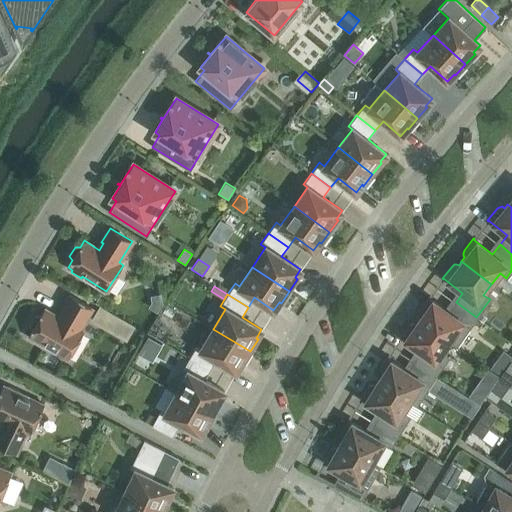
[(33,329),(29,336),(33,338),(32,340),(42,346),(43,344),(68,358),(84,331),(80,329),(92,308),(70,295),(61,309),(63,311),(59,317),(45,309),(41,315),(35,315),(30,324),(33,329)]
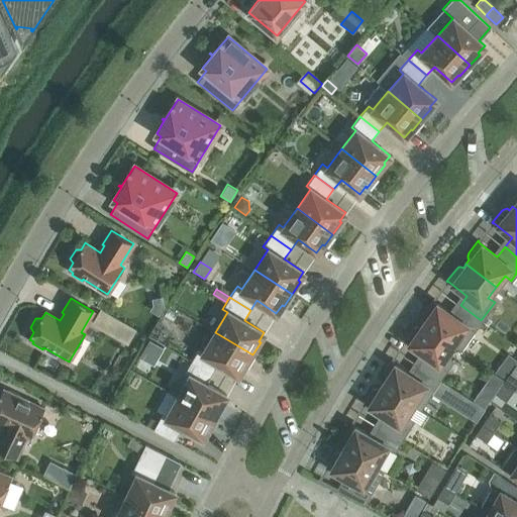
[(422,323),(453,345),(460,349),(481,320),(460,305),(453,314),(433,301),(434,300),(433,299),(424,312),(423,315),(423,317),(425,319),(422,323)]
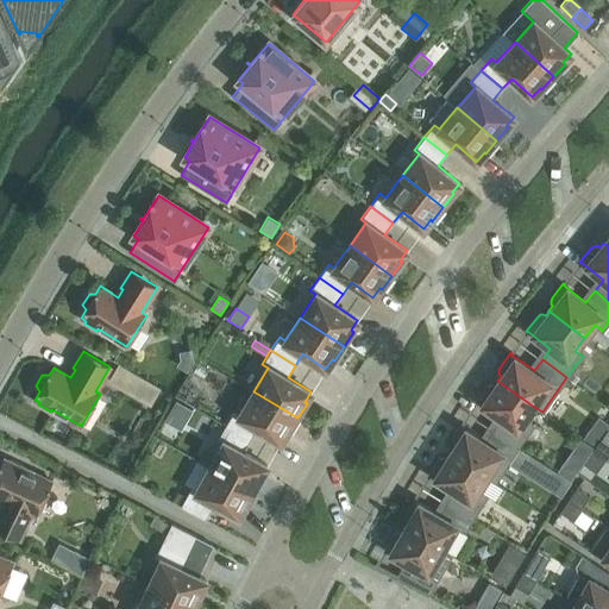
[(137,375),(118,364),(107,382),(126,393),(137,375)]
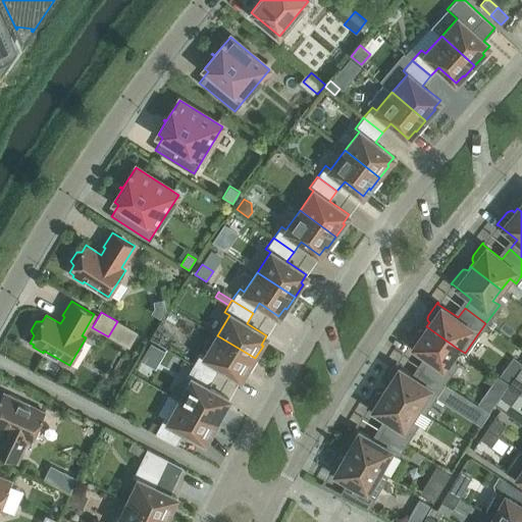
[(450,360),(458,349),(426,326),(423,330),(421,329),(419,329),(417,331),(408,345),(409,345),(428,359),(422,368),(444,382),(450,373),(457,364),(450,360)]
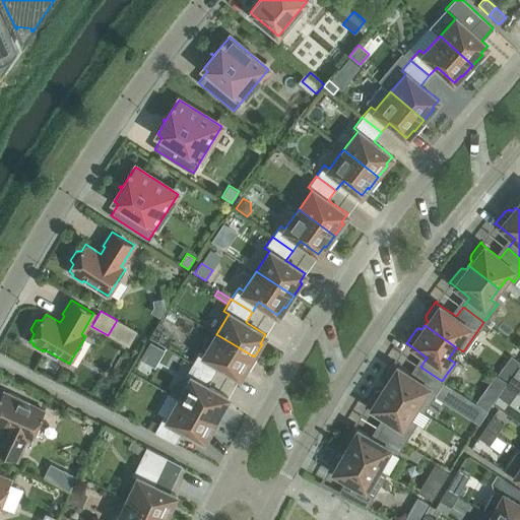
[(110,346),(117,350),(130,330),(123,326),(110,346)]
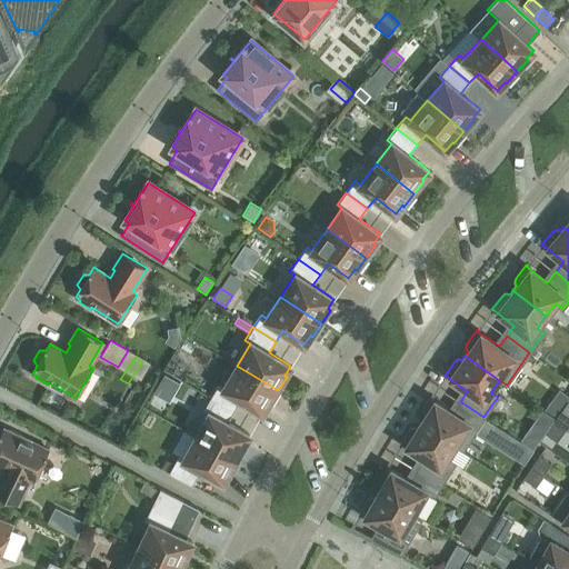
[(240,399),(262,412),(268,403),(270,405),(278,390),(237,366),(223,388),(218,385),(210,397),(233,410),(240,399)]
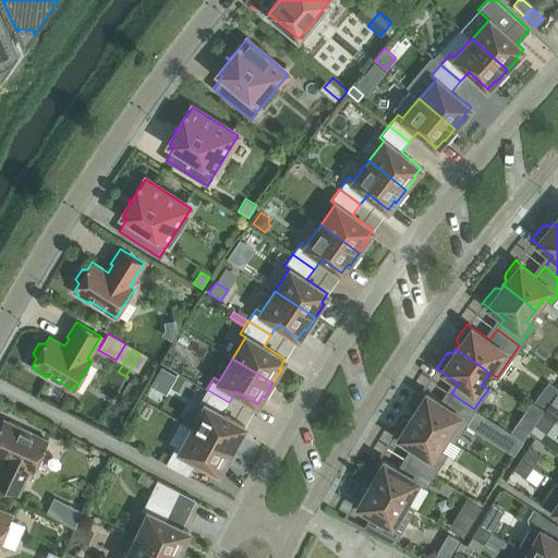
[(244,426),(222,414),(229,402),(206,389),(199,402),(204,405),(192,427),(233,450),(241,437),(240,436),(244,426)]
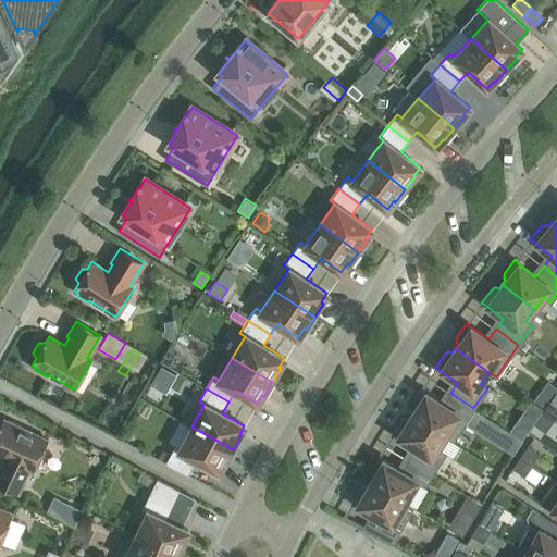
[(450,393),(444,404),(421,390),(422,388),(421,388),(412,403),(411,405),(411,408),(413,410),(410,415),(445,436),(453,441),(473,408),(450,393)]
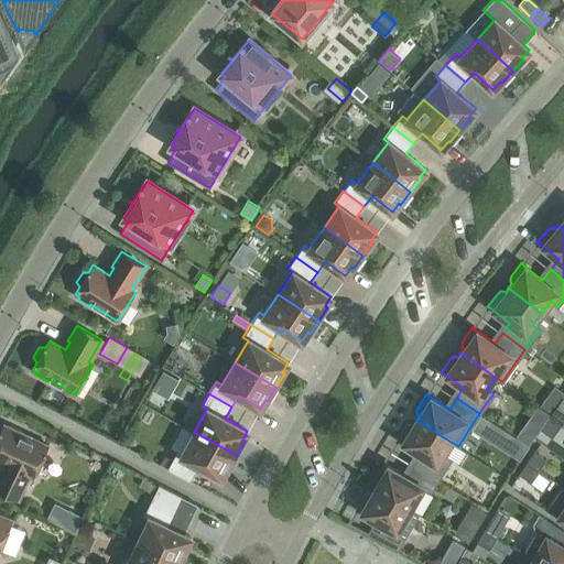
[(539,407),(550,414),(557,405),(545,397),(539,407)]
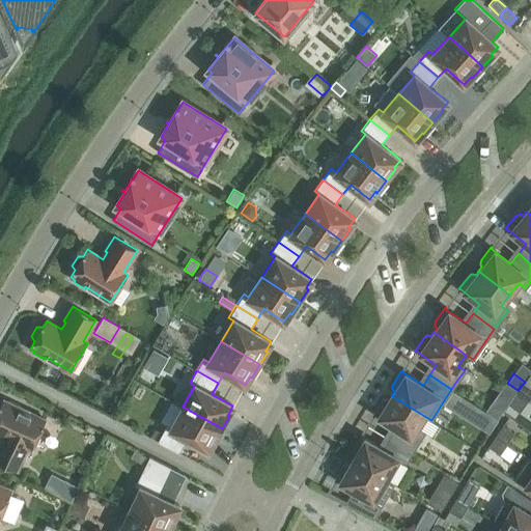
[(509,400),(516,390),(506,382),(499,392),(486,411),(498,418),(509,400)]
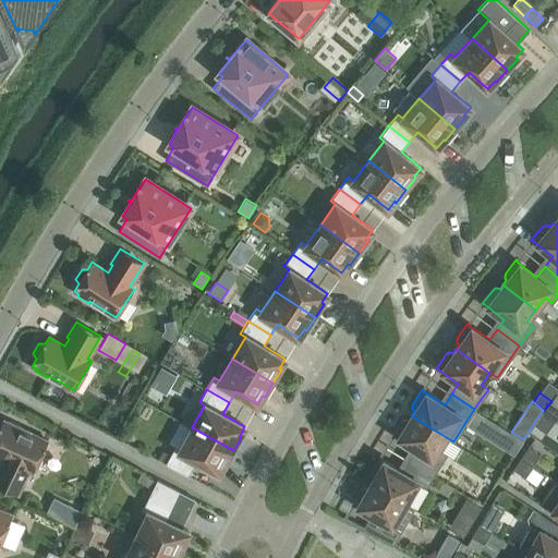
[(543,413),(554,422),(557,414),(557,407),(550,402),(543,413)]
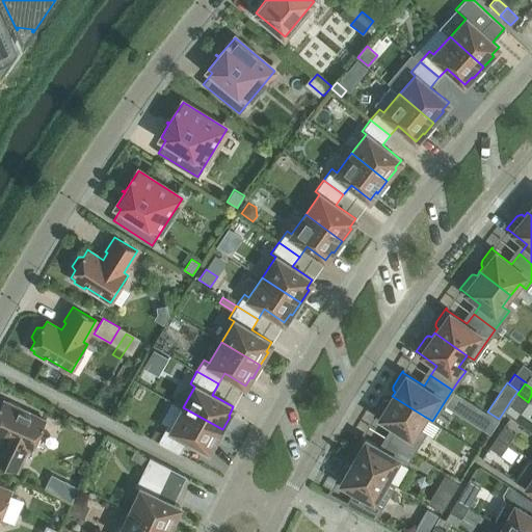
[(517,394),(509,405),(521,413),(528,402),(517,394)]
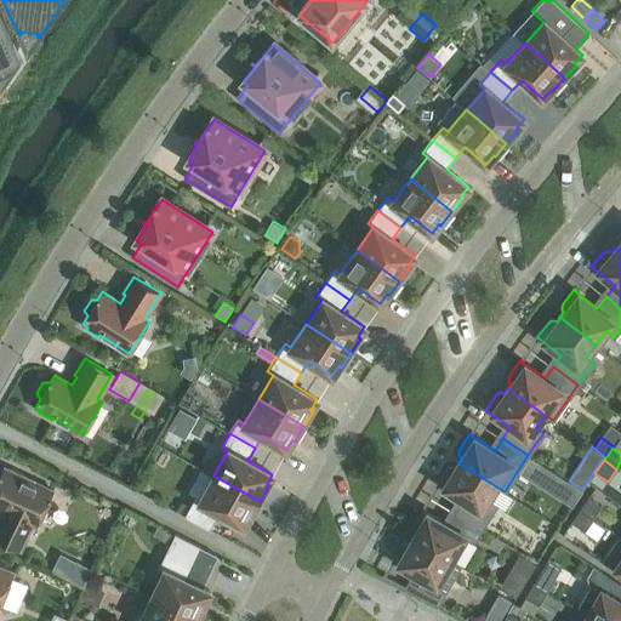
[(457,462),(455,467),(453,466),(449,467),(446,468),(437,485),(438,484),(462,500),(455,512),(482,529),(496,506),(488,500),(496,486),(457,462)]
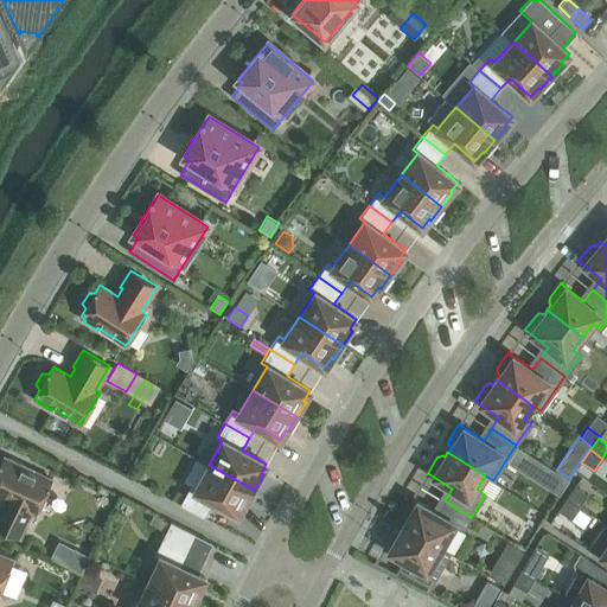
[(10,459),(4,457),(0,464),(0,496),(6,499),(2,508),(0,506),(0,528),(19,537),(32,511),(36,513),(52,479),(21,465),(23,462),(11,458),(10,459)]
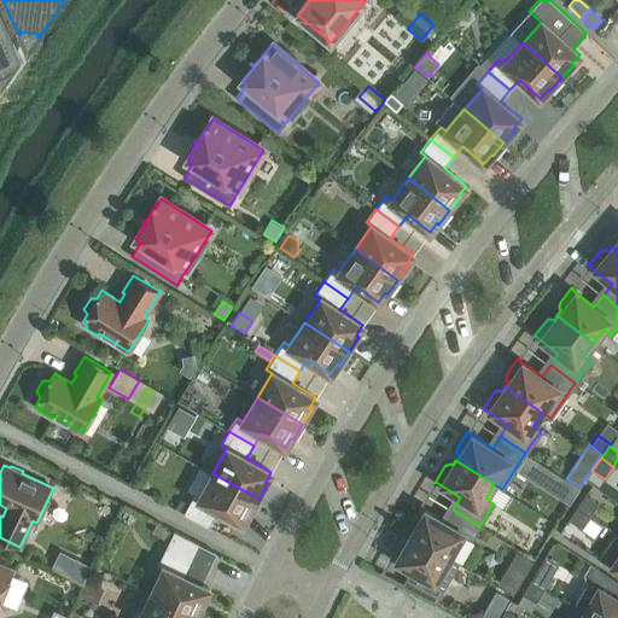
[(209,528),(219,511),(243,524),(248,513),(250,514),(258,499),(213,473),(199,499),(193,495),(188,503),(184,513),(209,528)]
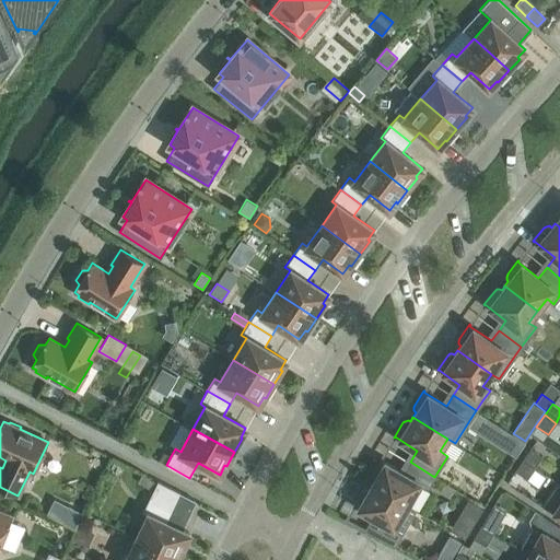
[(513,434),(503,448),(515,456),(525,442),(513,434)]
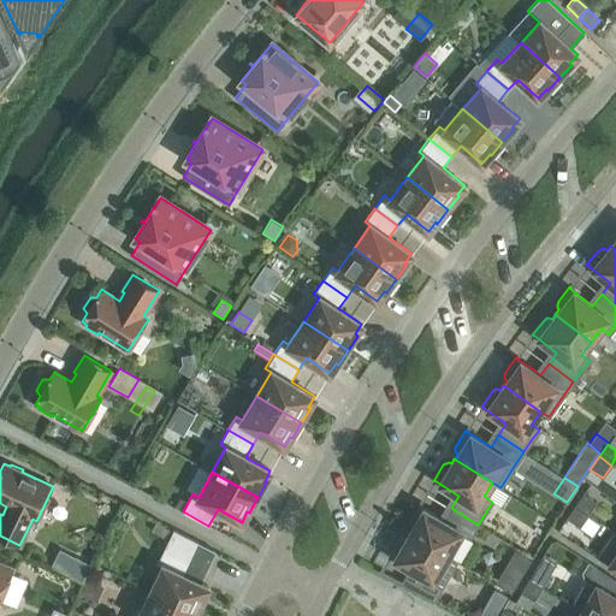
[(575,504),(587,514),(596,501),(584,492),(575,504)]
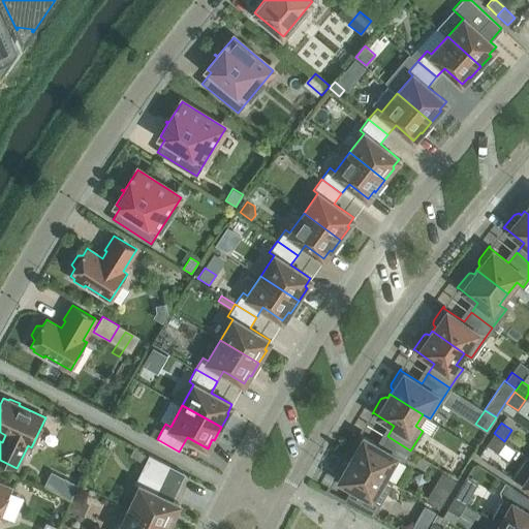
[(154,427),(149,436),(157,440),(157,439),(161,431),(154,427)]
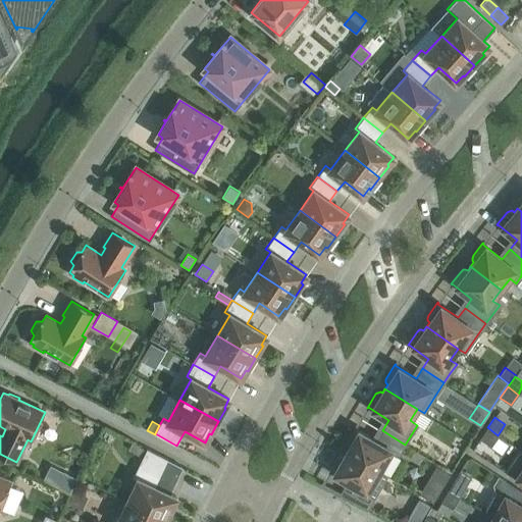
[(346,452),(379,471),(392,451),(399,455),(405,445),(382,430),(376,440),(355,428),(356,427),(355,427),(347,441),(346,444),(347,446),(349,448),(346,452)]
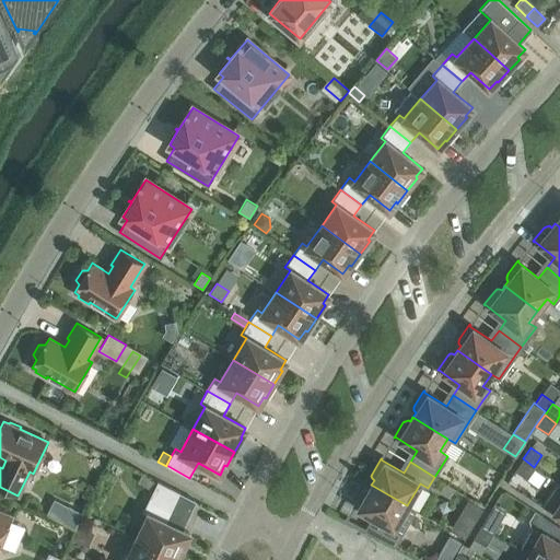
[(526,478),(534,467),(523,458),(515,470),(526,478)]
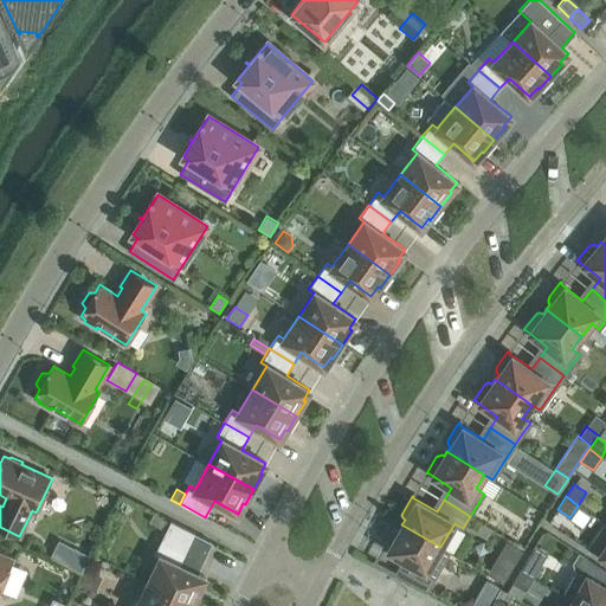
[(153,514),(148,523),(166,530),(169,522),(153,514)]
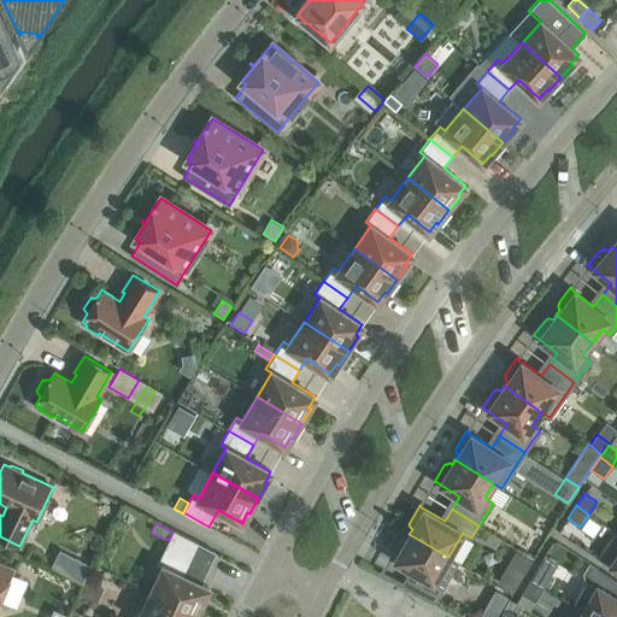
[(151,593),(198,615),(205,599),(204,598),(209,587),(199,583),(206,568),(191,560),(199,544),(174,529),(172,532),(169,540),(157,564),(163,568),(151,593)]
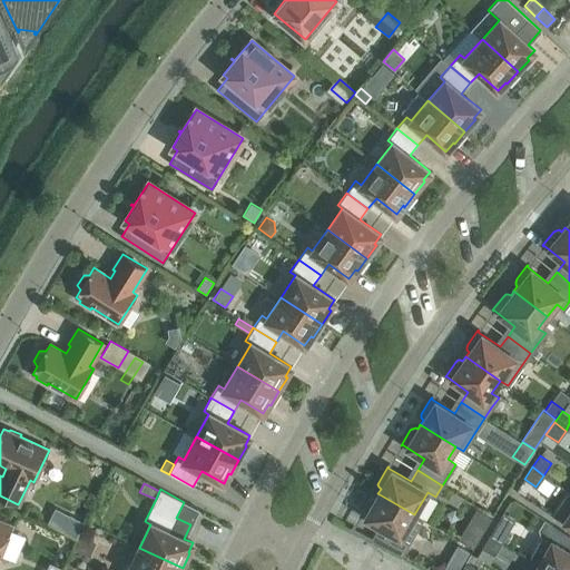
[(376,541),(401,554),(422,519),(414,514),(377,493),(375,498),(373,498),(370,498),(367,500),(359,516),(360,516),(361,516),(383,529),(376,541)]
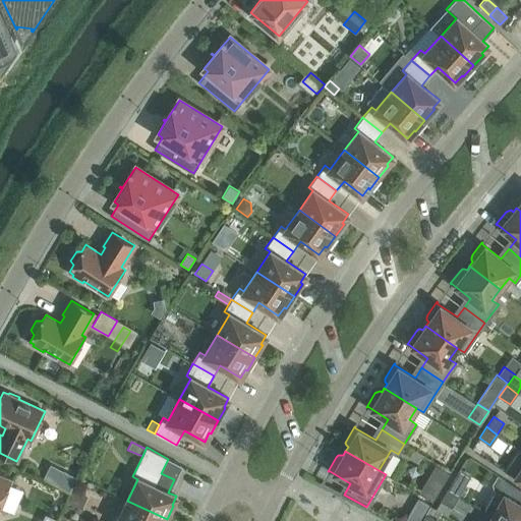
[(0,507),(11,481),(0,475),(0,507)]
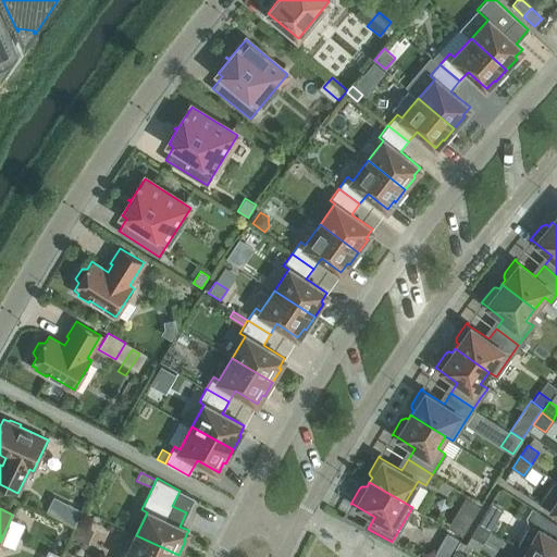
[(519,547),(527,552),(536,556),(556,556),(556,540),(556,536),(556,523),(540,512),(519,547)]
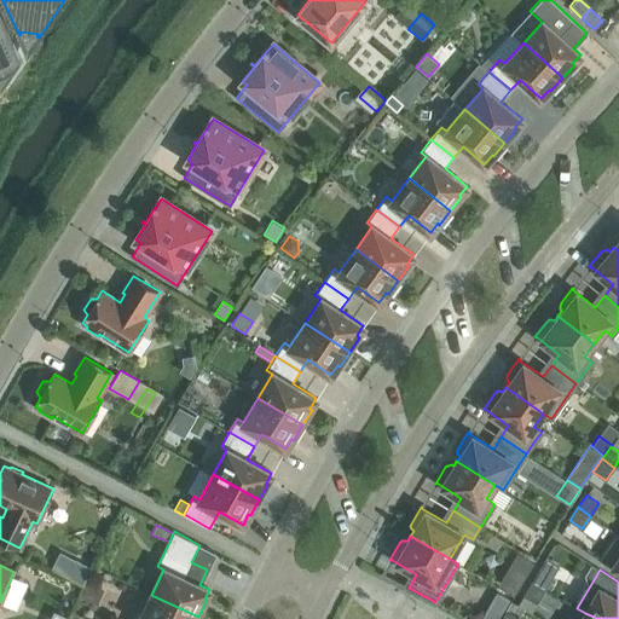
[(504,573),(498,584),(515,595),(521,583),(504,573)]
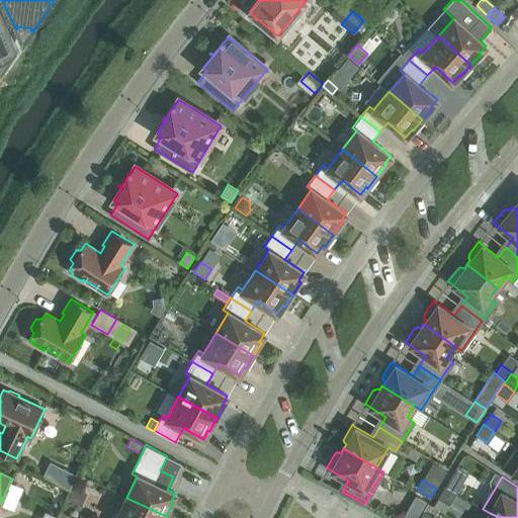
[(82,491),(74,487),(66,500),(75,505),(82,491)]
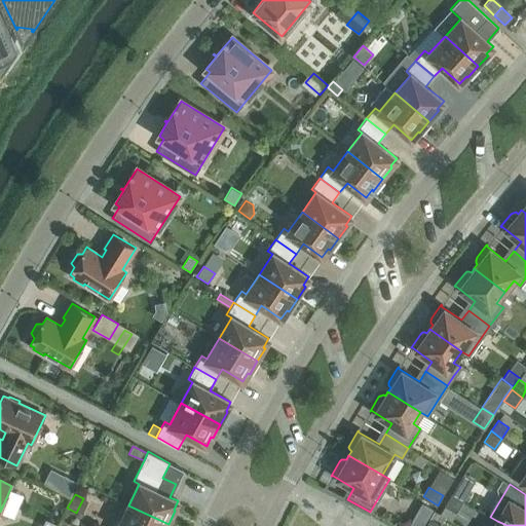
[(451,494),(444,505),(456,513),(456,512),(462,501),(451,494)]
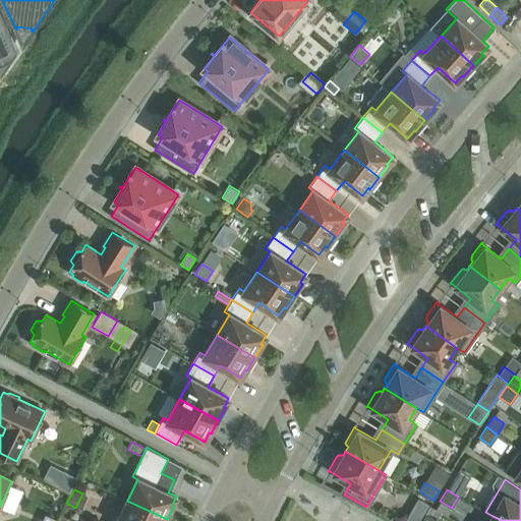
[(21,517),(31,520),(33,520),(40,506),(29,501),(21,517)]
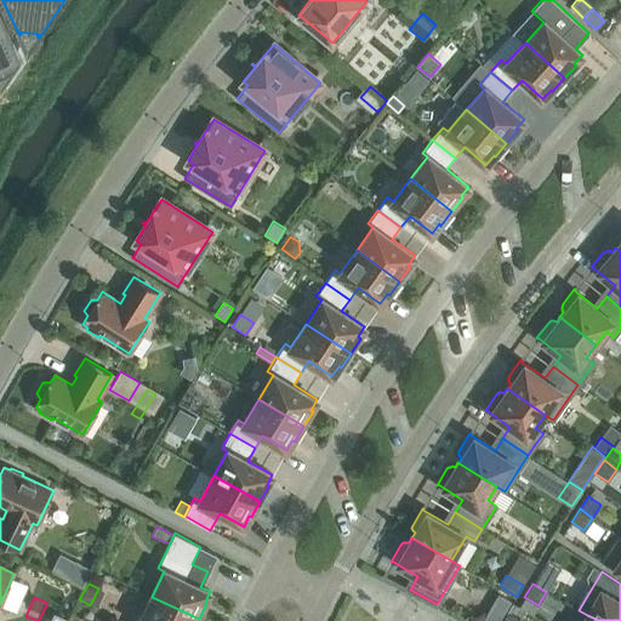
[(198,620),(199,619),(152,597),(140,620),(137,620),(134,619),(132,620),(198,620)]
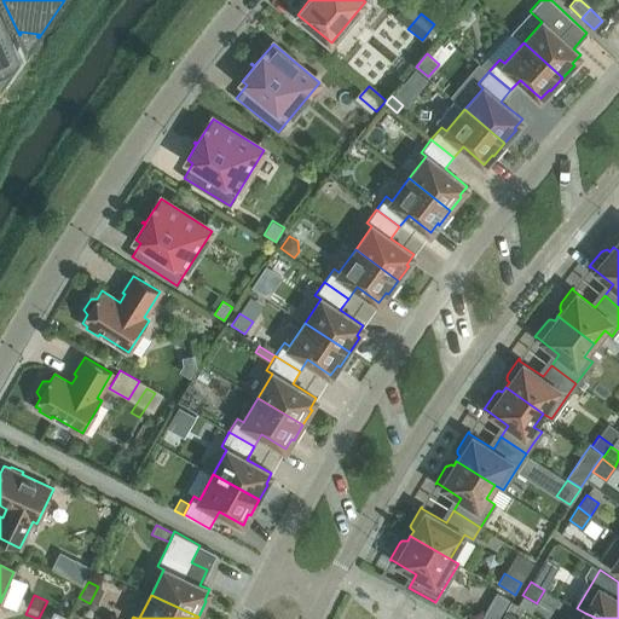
[(522,595),(518,605),(532,613),(537,603),(522,595)]
